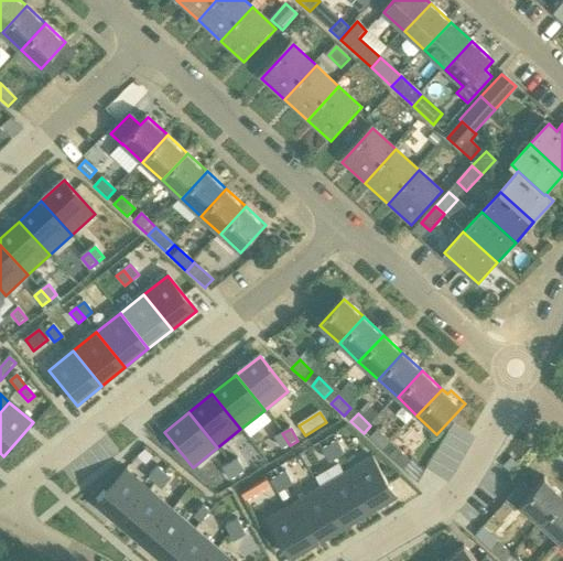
[(369,440),(383,452),(390,444),(377,431),(369,440)]
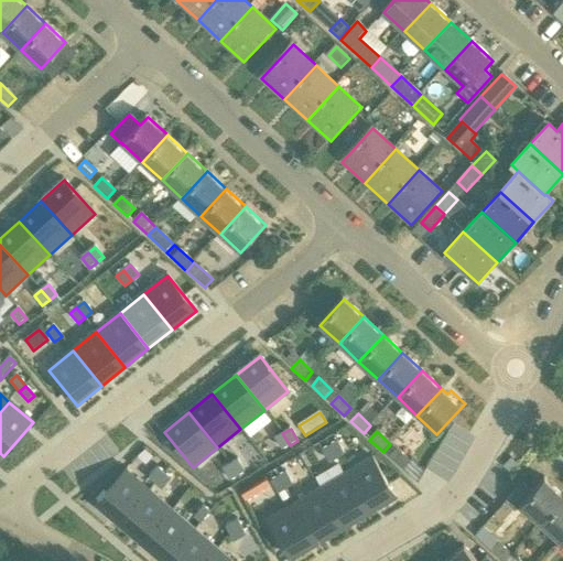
[(290,445),(282,433),(274,439),(282,450),(290,445)]
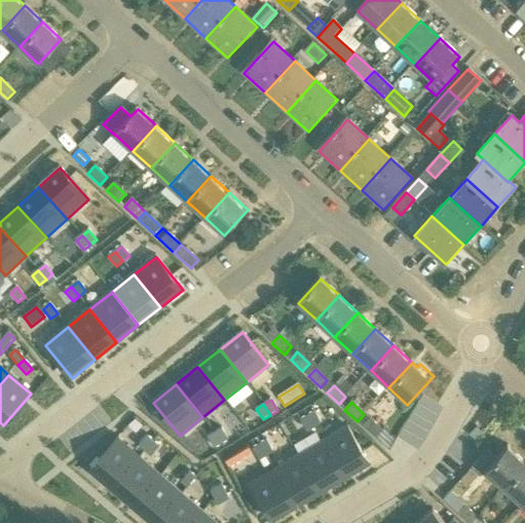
[(322,423),(315,412),(308,417),(314,427),(322,423)]
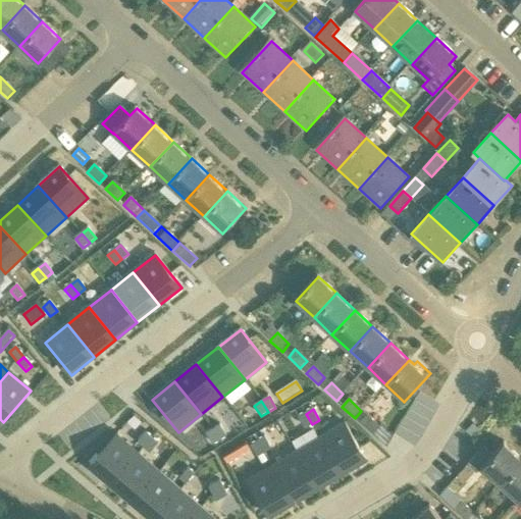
[(312,424),(306,414),(299,418),(305,428),(312,424)]
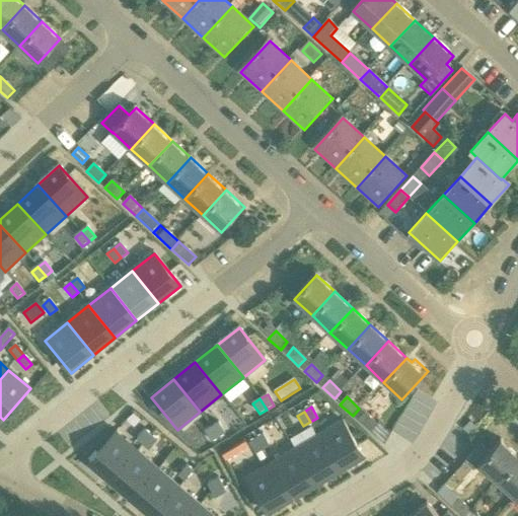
[(358,421),(370,432),(377,425),(365,414),(358,421)]
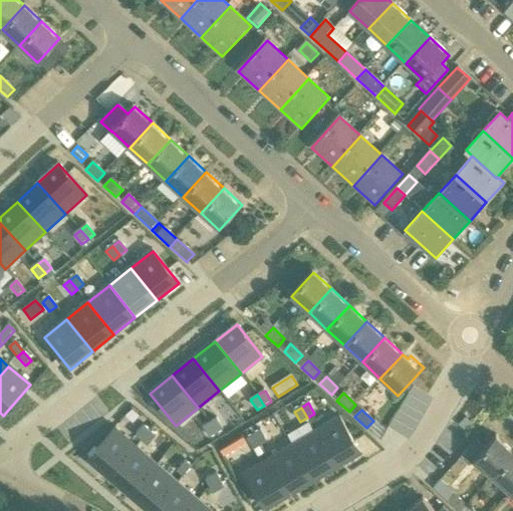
[(361,454),(340,419),(316,433),(337,468),(361,454)]
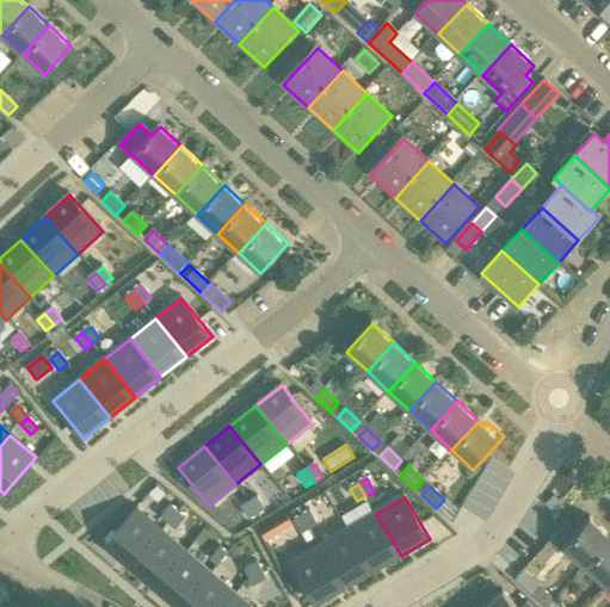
[(436,508),(454,524),(461,512),(445,497),(444,500),(436,508)]
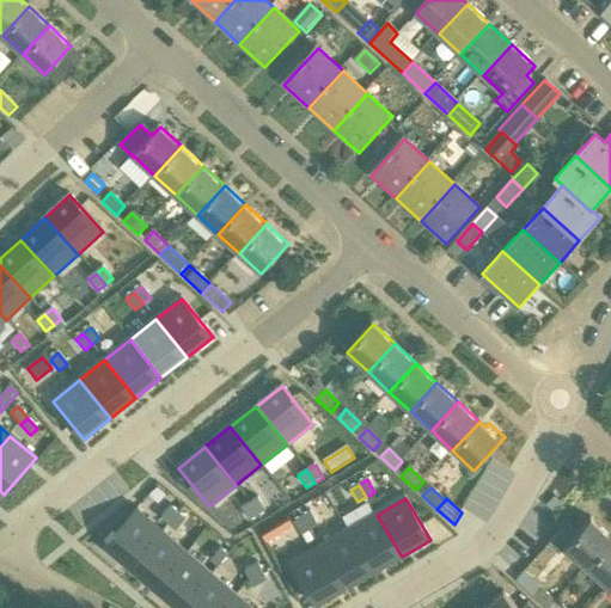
[(266,511),(258,499),(250,504),(257,516),(266,511)]
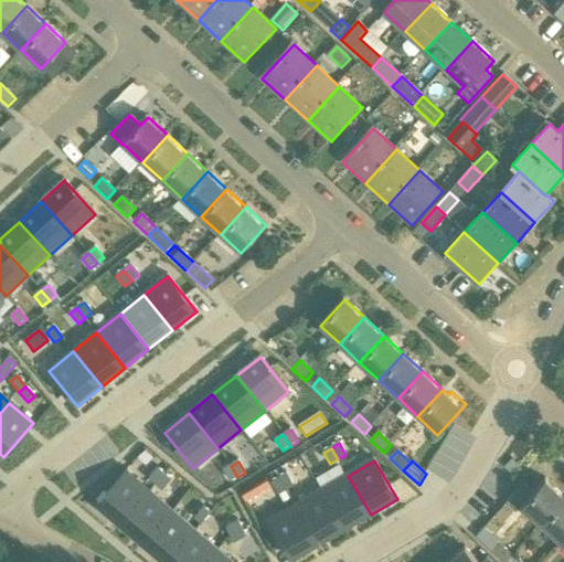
[(237,477),(231,466),(223,470),(230,481),(237,477)]
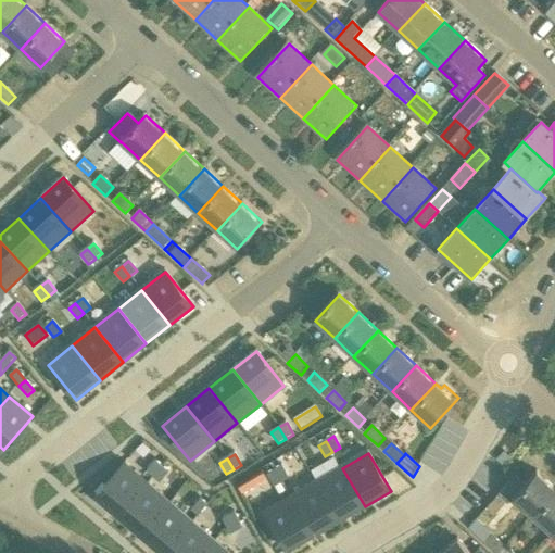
[(153,477),(162,467),(155,461),(147,472),(153,477)]
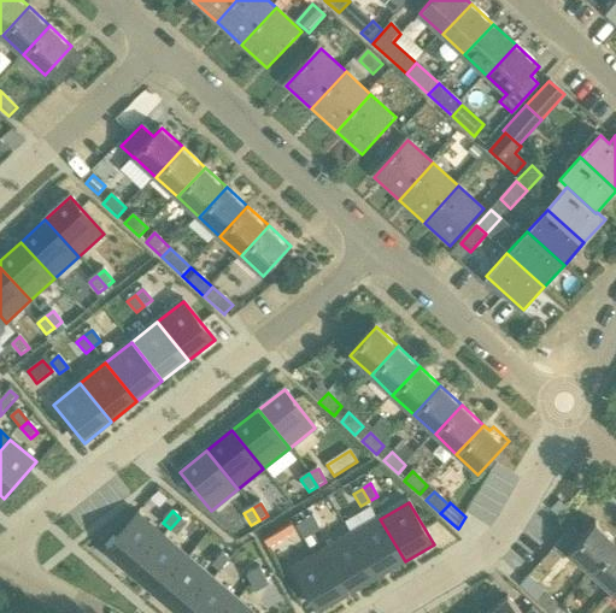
[(132,575),(164,537),(138,516),(105,553),(132,575)]
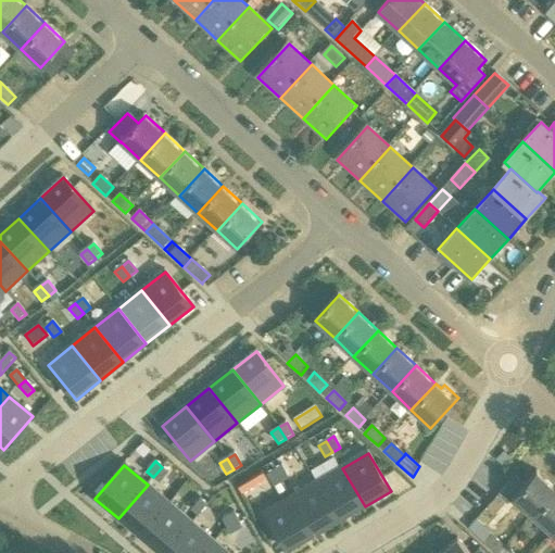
[(289,478),(282,466),(275,470),(281,482),(289,478)]
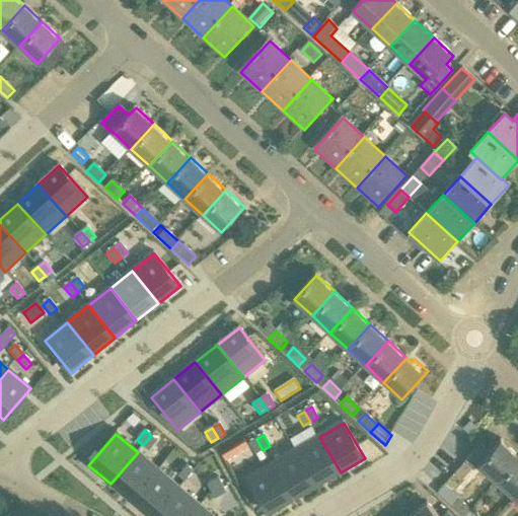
[(150,450),(157,441),(151,436),(143,445),(150,450)]
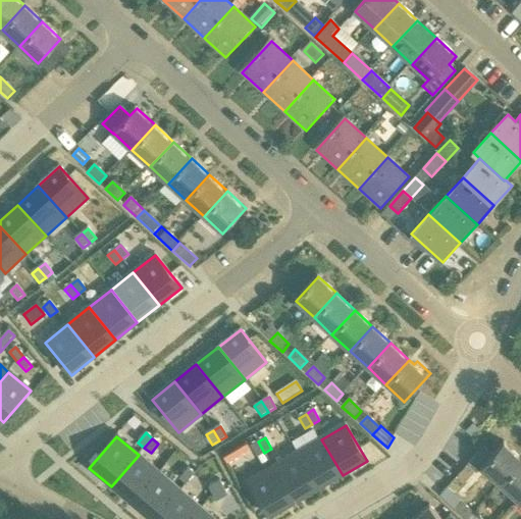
[(343,475),(321,439),(297,454),(318,489),(343,475)]
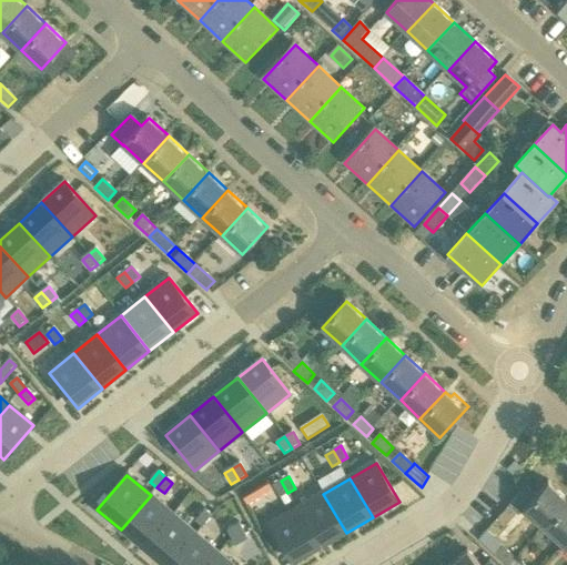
[(242,496),(247,504),(272,490),(267,481),(242,496)]
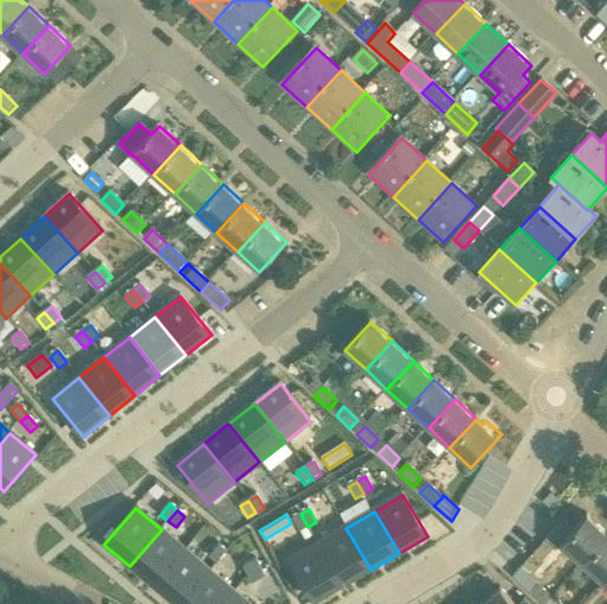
[(308,527),(301,514),(292,520),(299,532),(308,527)]
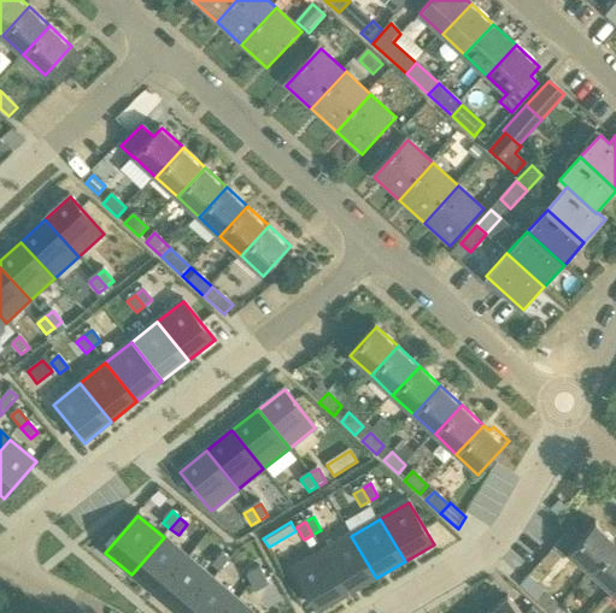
[(596,524),(584,537),(573,528),(552,549),(564,560),(569,554),(591,573),(615,544),(615,542),(596,524)]
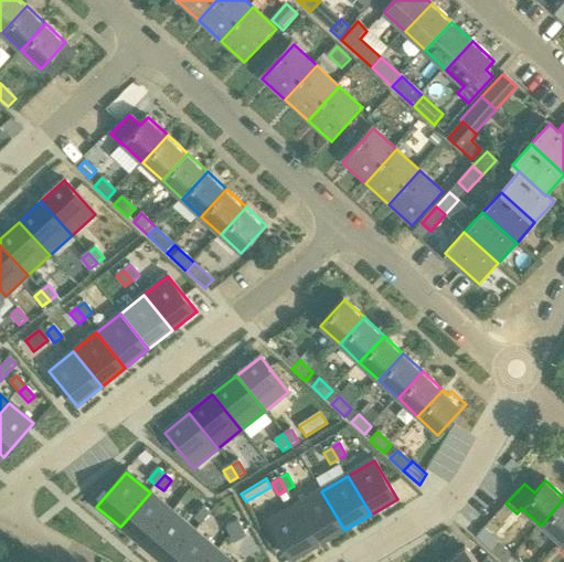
[(344,530),(321,491),(296,506),(319,545),(344,530)]
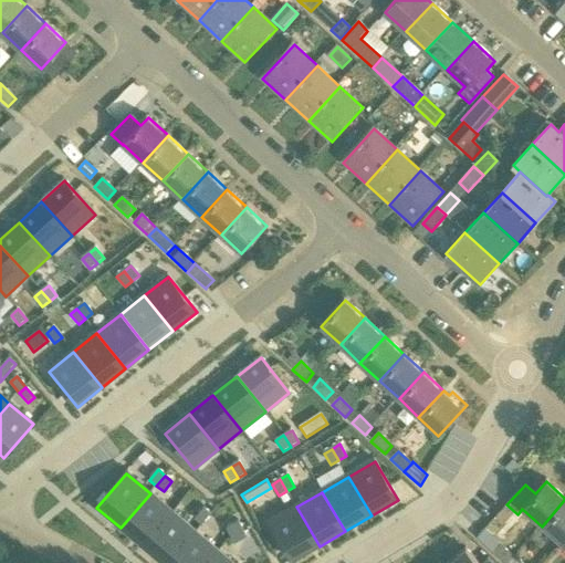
[(144,548),(173,513),(150,493),(121,528),(144,548)]
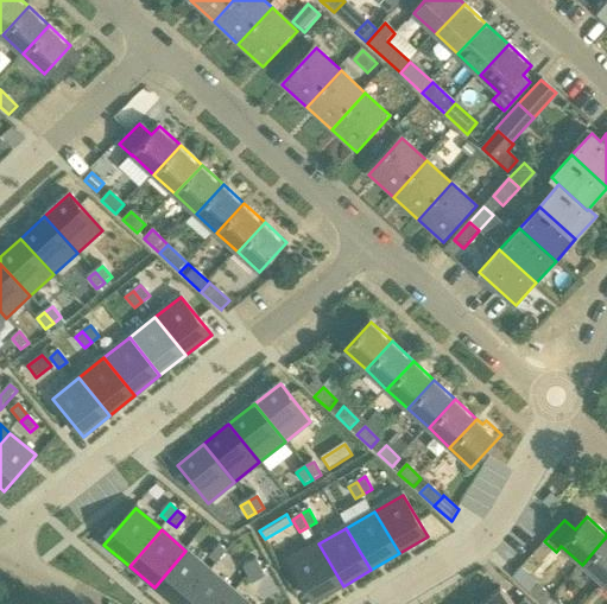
[(606,536),(582,565),(602,584),(606,578),(606,536)]
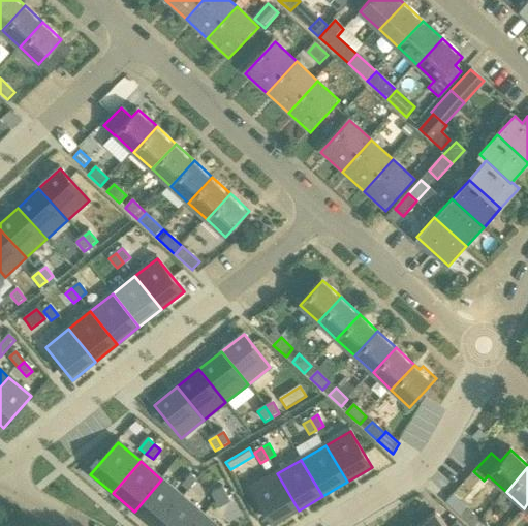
[(299,511),(277,473),(252,489),(273,525),(299,511)]
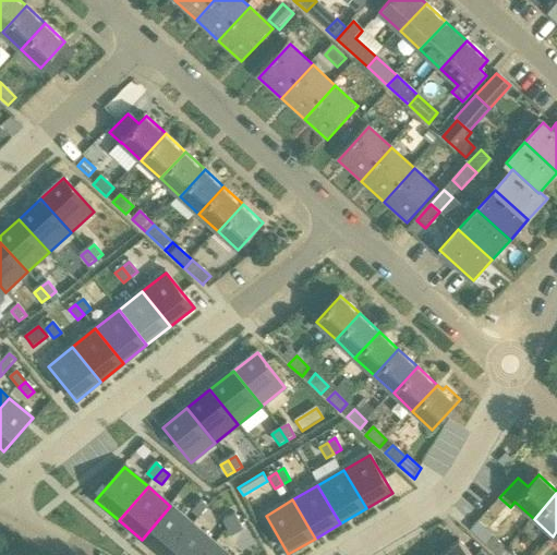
[(200,518),(208,507),(202,502),(193,511),(200,518)]
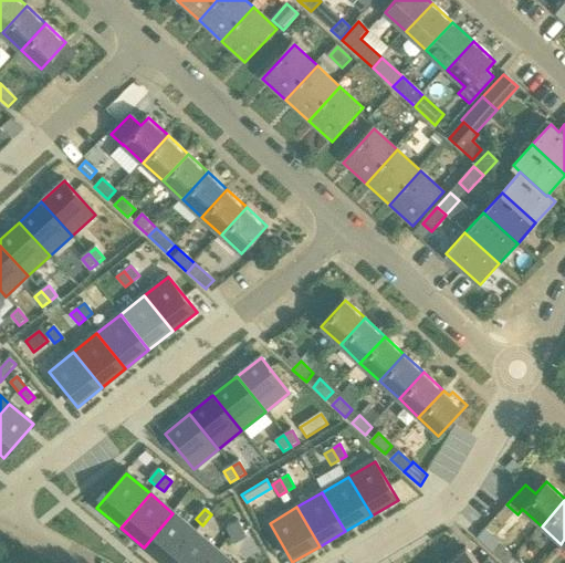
[(169,562),(196,532),(173,513),(144,548),(160,562),(169,562)]
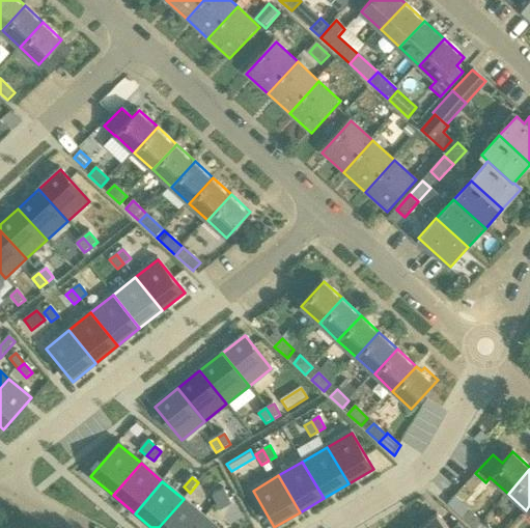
[(228,497),(224,490),(213,496),(217,503),(228,497)]
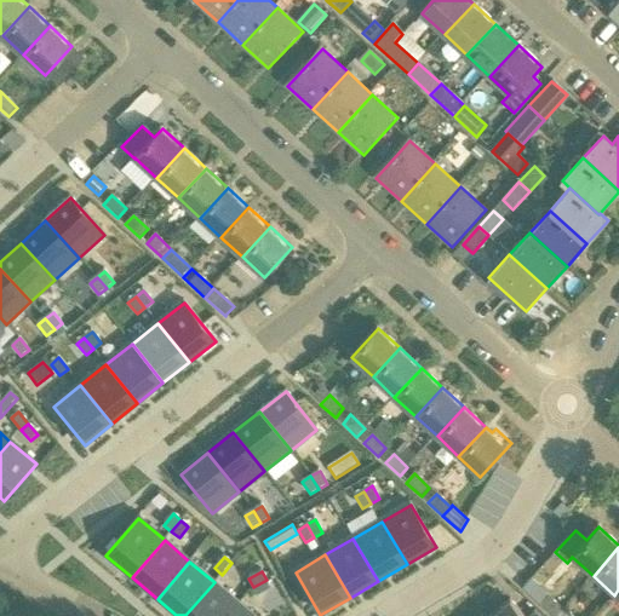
[(546,599),(548,597),(550,594),(532,577),(521,588),(539,605),(546,599)]
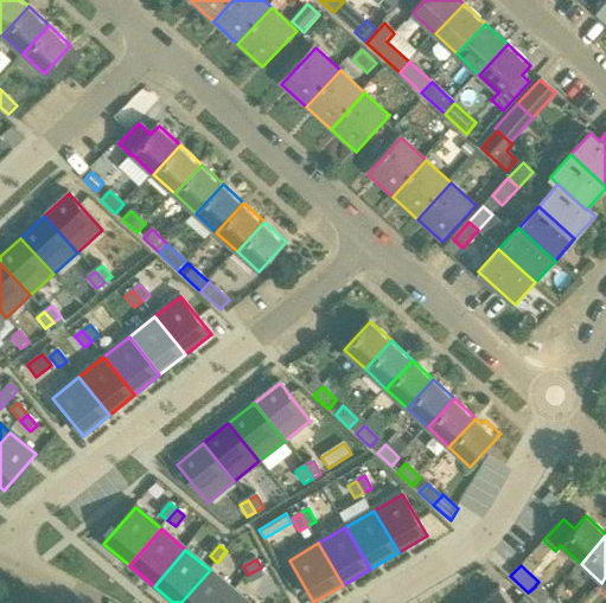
[(266,577),(261,568),(248,575),(253,583),(266,577)]
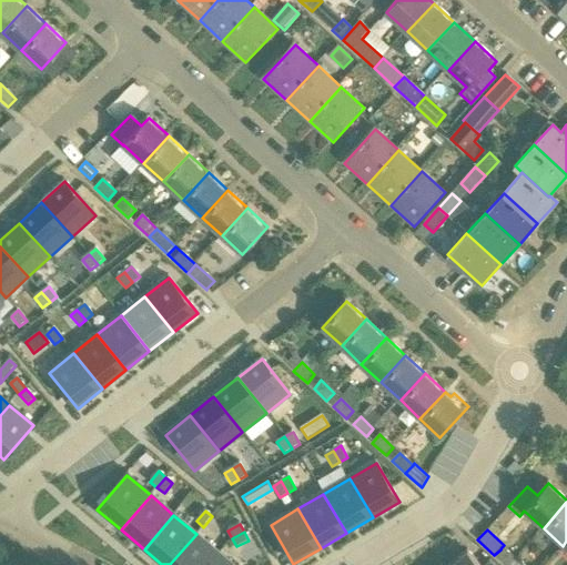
[(210,564),(220,554),(196,534),(170,564),(210,564)]
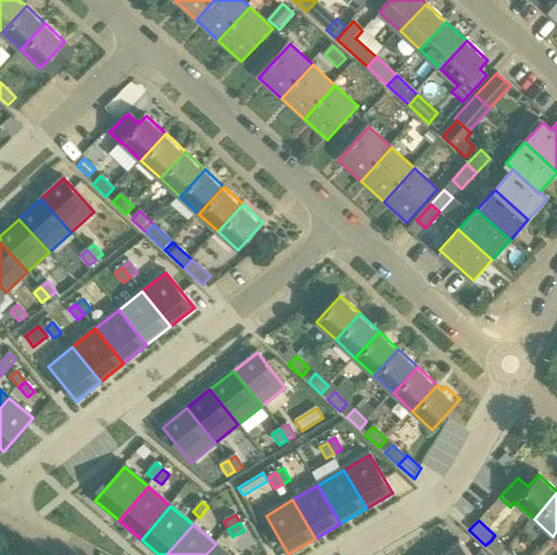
[(493,538),(492,540),(485,545),(495,554),(503,554),(506,551),(493,538)]
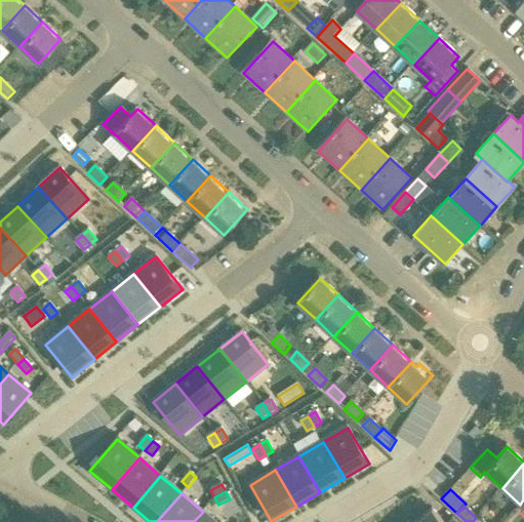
[(443,521),(433,509),(417,521),(443,521)]
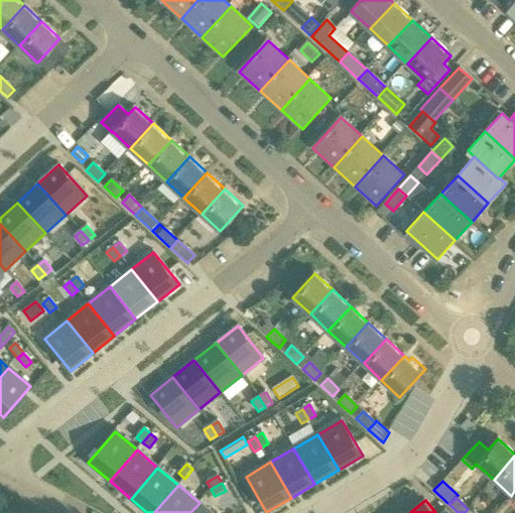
[(211,512),(200,503),(190,512),(211,512)]
